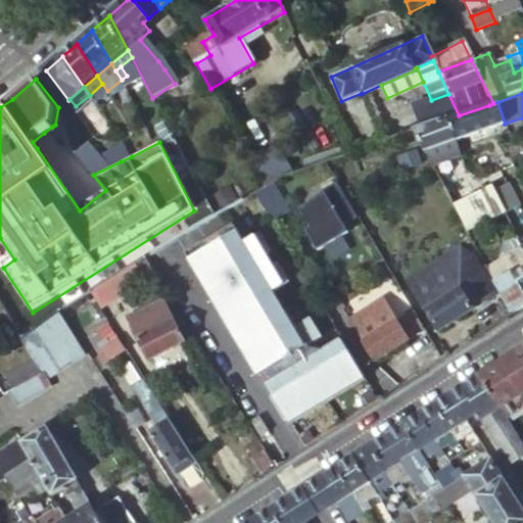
[(459,115),(448,94),(431,100),(413,106),(421,129),(438,123),(459,115)]
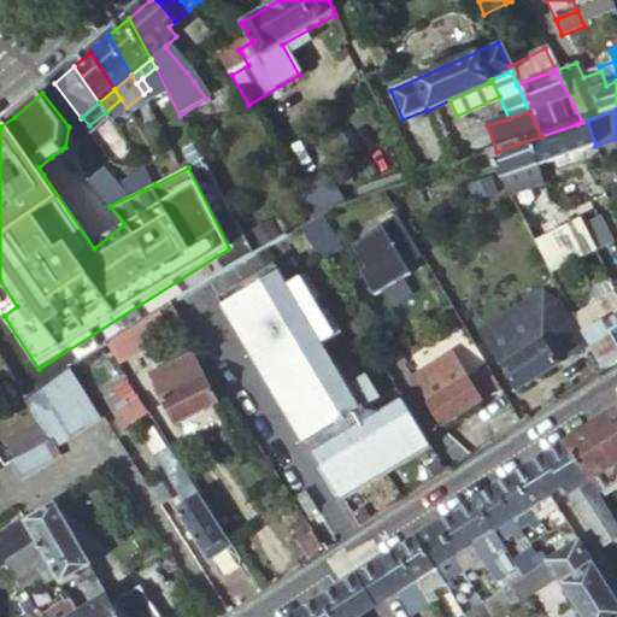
[(582,122),(577,124),(586,148),(595,146),(587,121),(582,122)]
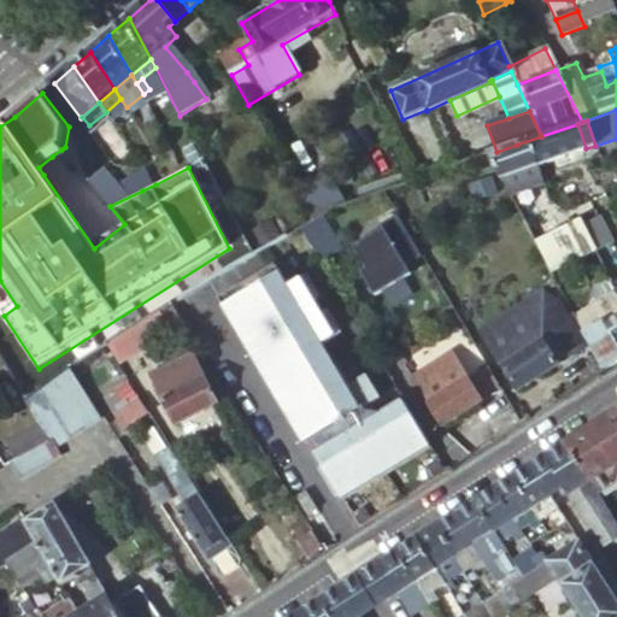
[(541,136),(517,145),(527,171),(586,148),(577,124),(541,136)]
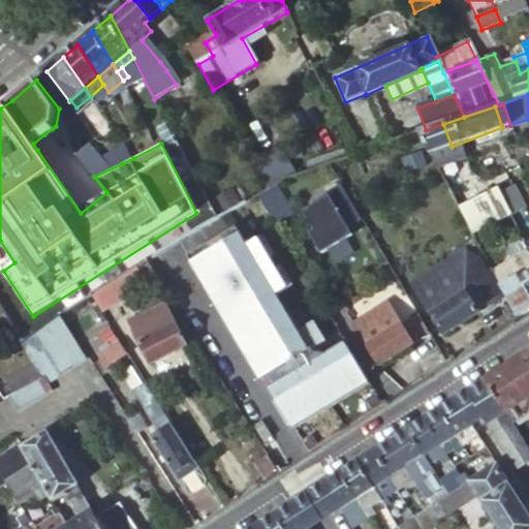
[(426,130),(418,133),(430,156),(452,147),(443,124),(426,130)]
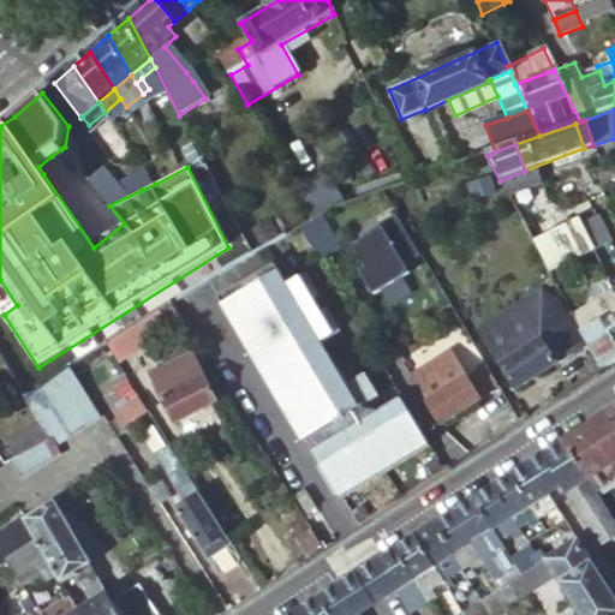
[(52,156),(39,167),(43,174),(66,156),(61,149),(52,156)]
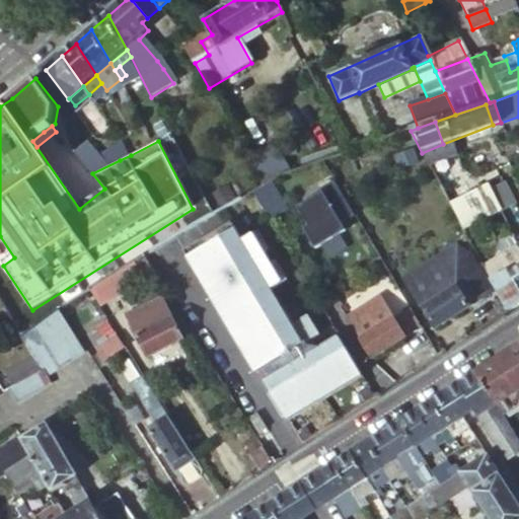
[(86,144),(76,153),(92,173),(120,160),(114,149),(100,156),(96,158),(86,144)]
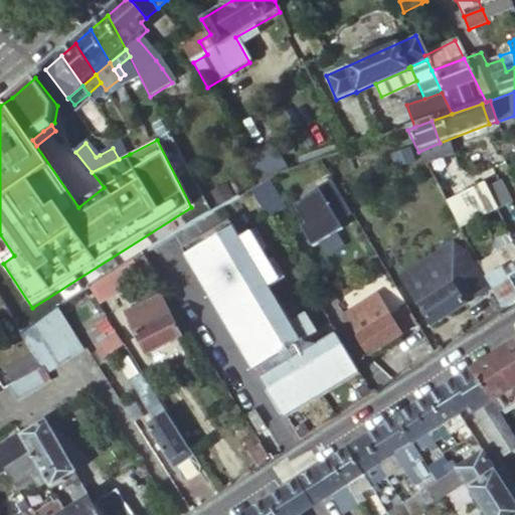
[(113,148),(119,159),(130,154),(124,143),(113,148)]
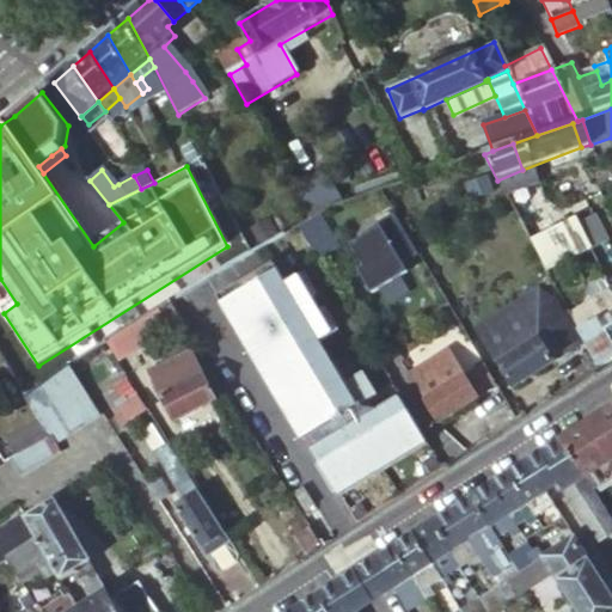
[(326,170),(293,188),(307,216),(342,197),(326,170)]
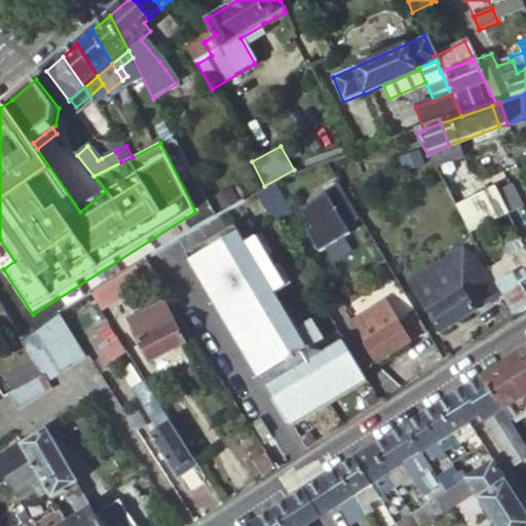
[(488,174),(489,176),(491,181),(498,177),(501,184),(509,181),(501,166),(491,171),(492,172),(488,174)]
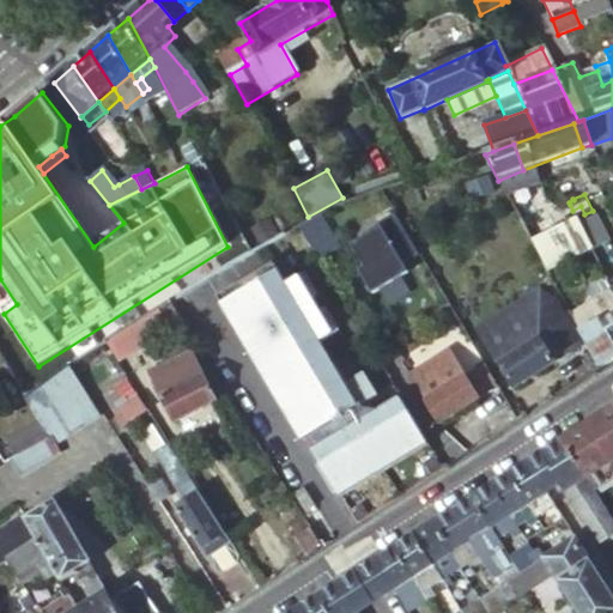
[(612,194),(602,201),(612,224),(612,194)]
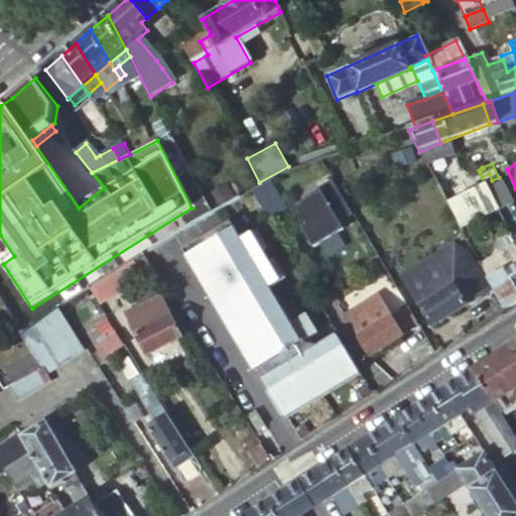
[(476,174),(461,181),(467,192),(481,185),(478,178),(476,174)]
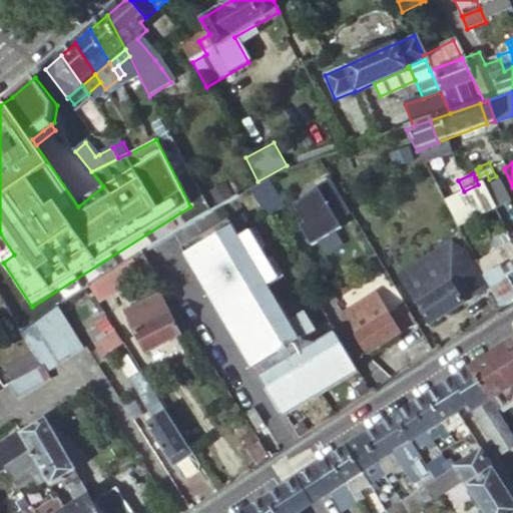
[(439,190),(444,201),(464,191),(458,180),(439,190)]
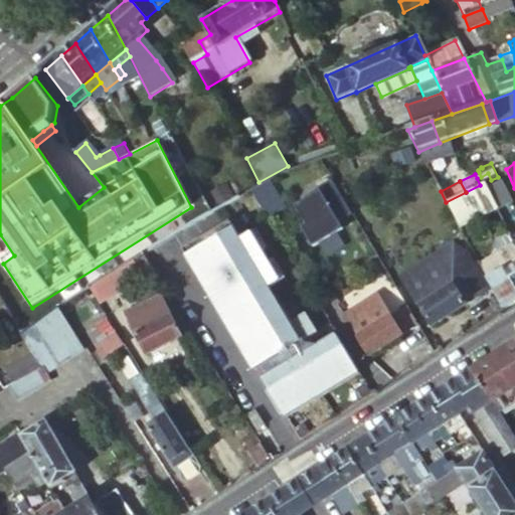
[(496,209),(497,211),(511,204),(500,181),(487,188),(496,209)]
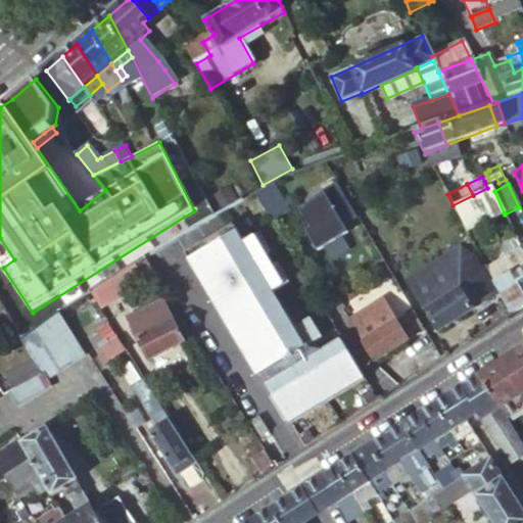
[(205,199),(216,218),(240,203),(230,185),(205,199)]
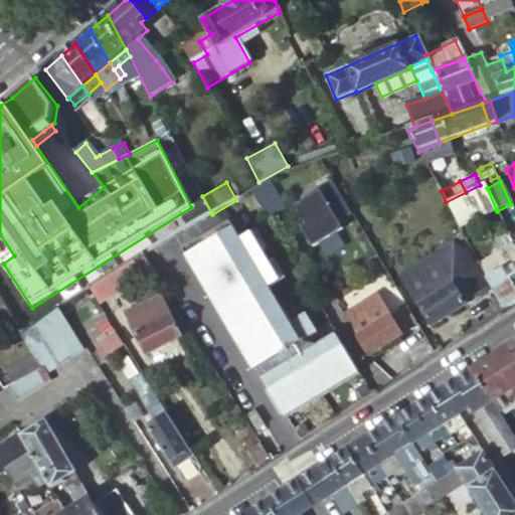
[(320,190),(322,194),(298,209),(308,226),(304,229),(316,249),(346,232),(341,225),(355,217),(334,182),(320,190)]
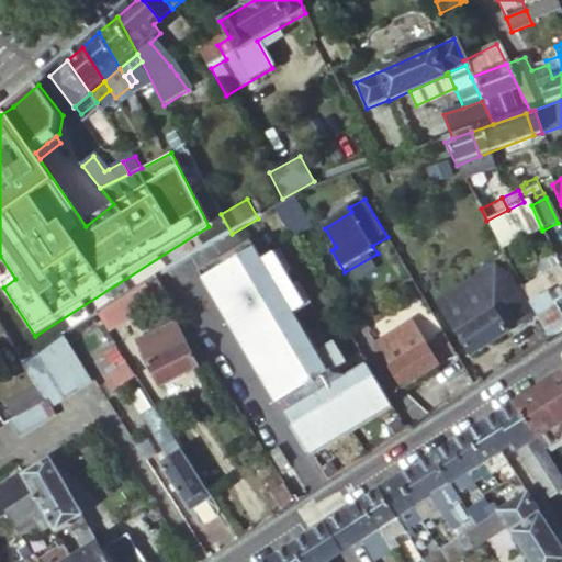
[(282,204),(270,211),(287,238),(306,227),(289,200),(282,204)]
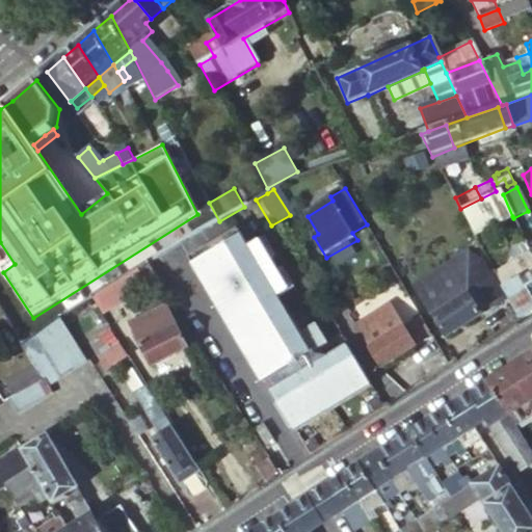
[(481,198),(460,209),(475,236),(512,216),(503,194),(500,189),(496,191),(481,198)]
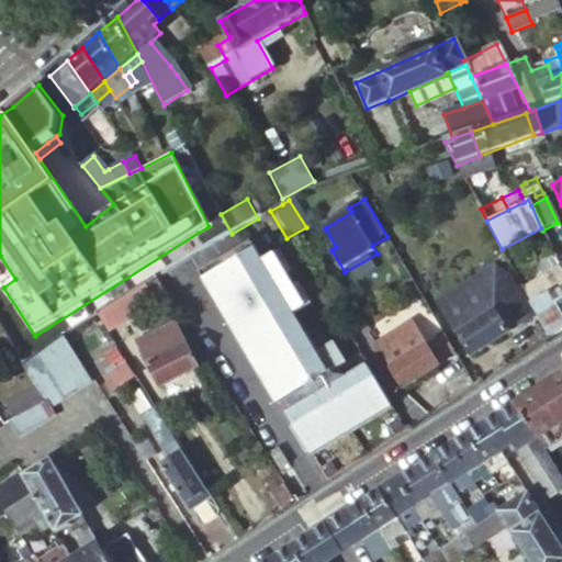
[(200,272),(216,300),(220,298),(228,311),(271,284),(289,273),(277,254),(259,265),(247,245),(200,272)]
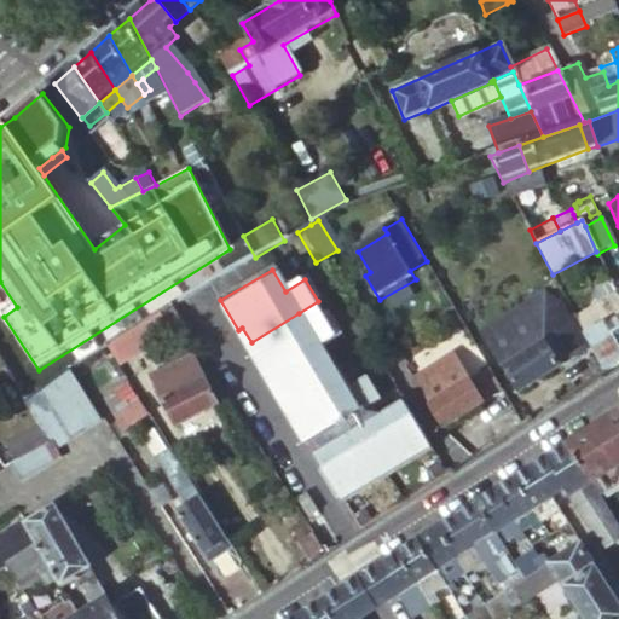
[(607,374),(618,365),(618,299),(617,295),(578,320),(593,348),(607,374)]
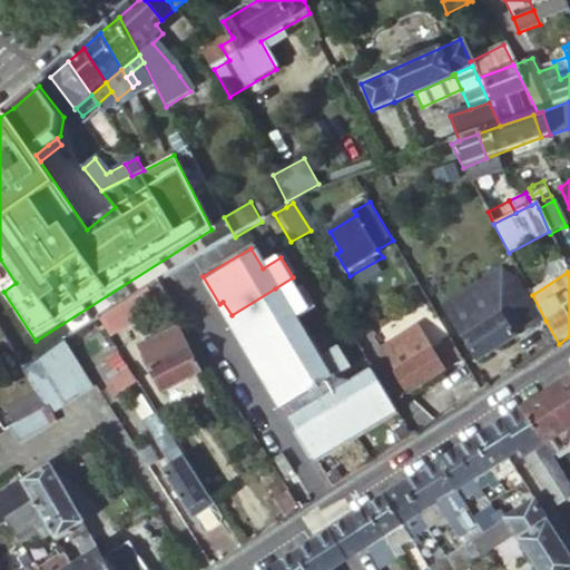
[(507,276),(487,288),(495,303),(516,291),(507,276)]
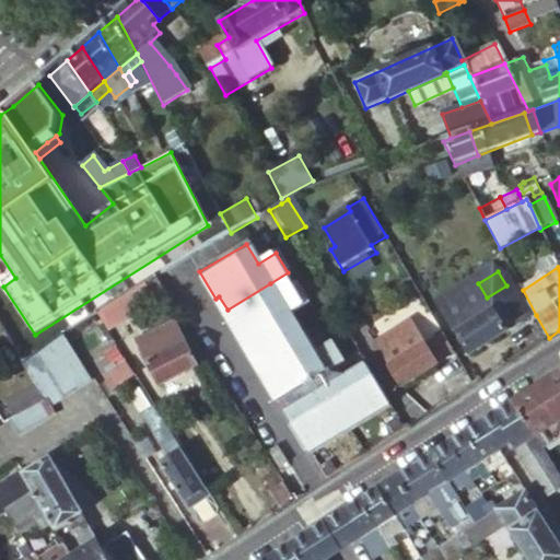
[(98,313),(97,314),(105,327),(164,291),(156,278),(98,313)]
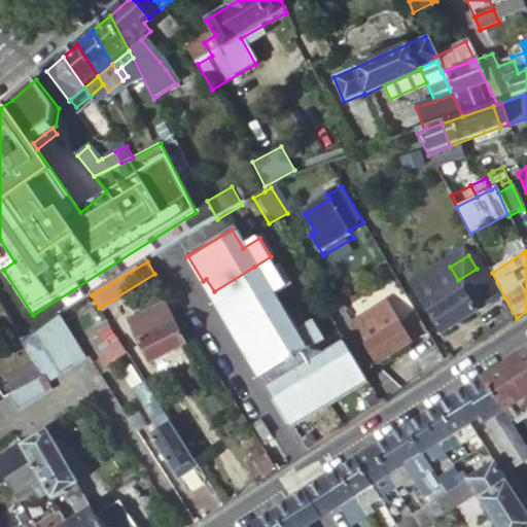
[(478,313),(496,302),(477,269),(458,280),(450,267),(414,288),(443,335),(478,313)]
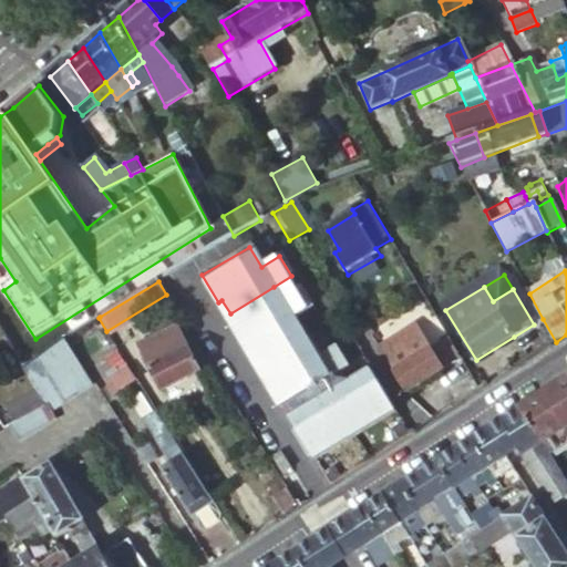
[(282,408),(287,405),(330,379),(348,368),(336,348),(318,359),(292,319),(310,308),(298,288),(280,299),(237,326),(234,328),(238,327),(245,338),(241,340),(275,394),(278,392),(286,404),(282,406),(282,408)]
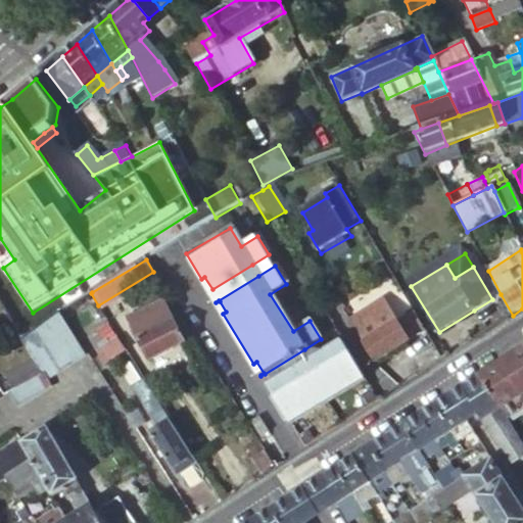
[(513,316),(501,294),(492,299),(474,311),(487,332),(513,316)]
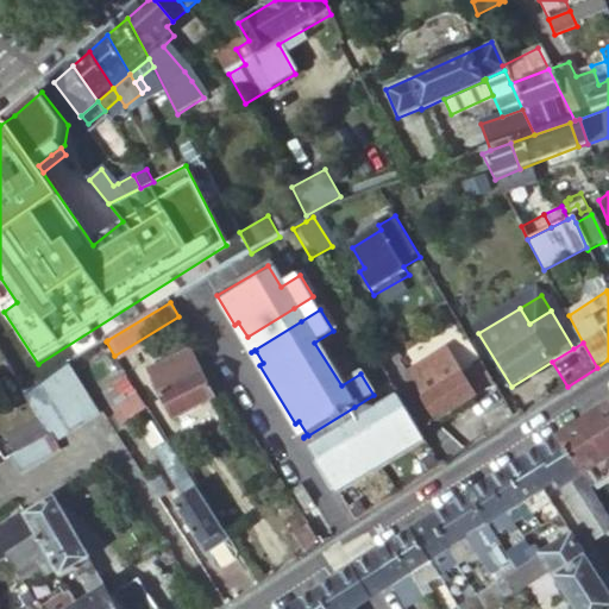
[(217,397),(203,372),(192,349),(169,359),(181,383),(159,394),(173,419),(217,397)]
